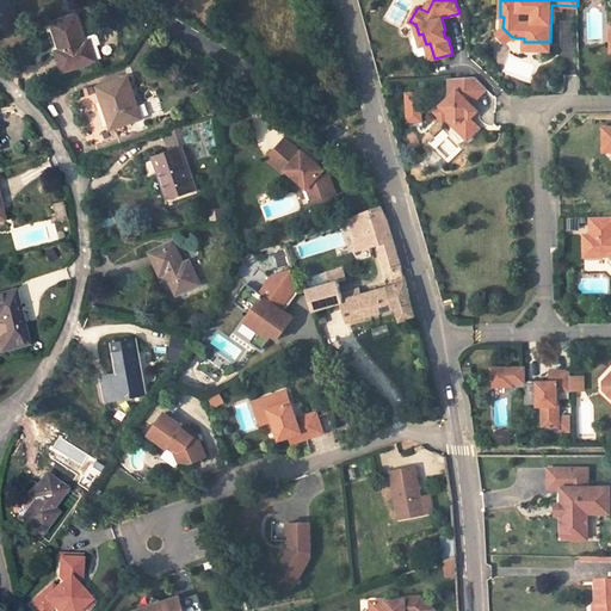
[(87,42),(78,14),(53,23),(62,50),(57,51),(63,72),(98,61),(92,39),(87,42)]
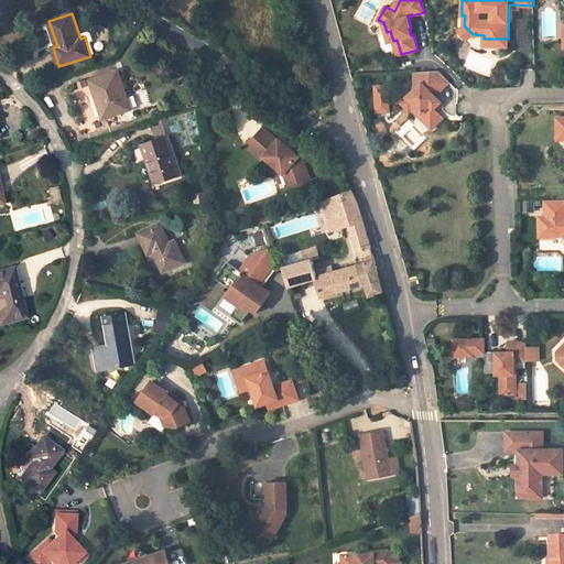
[(473,34),(464,25),(459,31),(467,40),(473,34)]
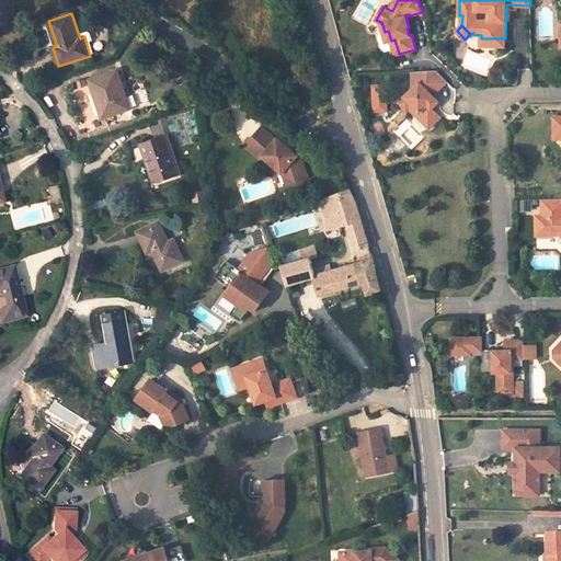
[(413,89),(405,96),(421,112),(418,115),(430,128),(442,117),(433,109),(439,101),(433,95),(447,81),(436,70),(412,71),(413,89)]
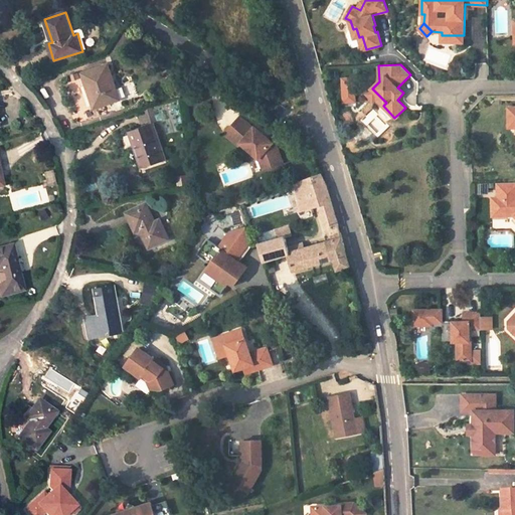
[(120,100),(109,65),(83,73),(96,108),(120,100)]
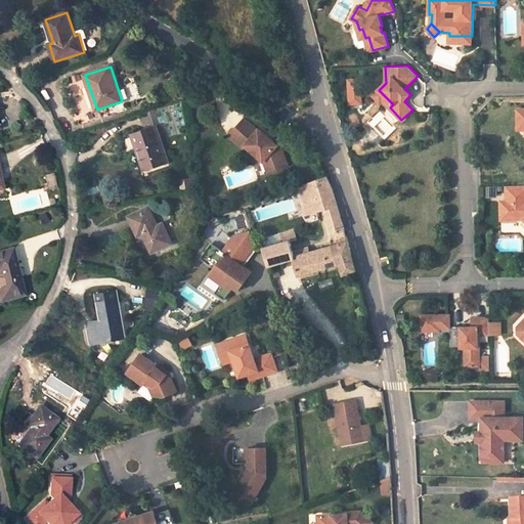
[(361,77),(346,78),(348,105),(362,104),(361,77)]
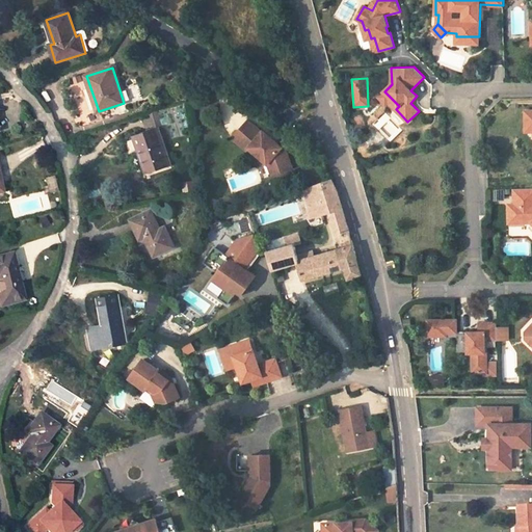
[(399,106),(384,91),(379,97),(387,104),(389,102),(396,109),(399,106)]
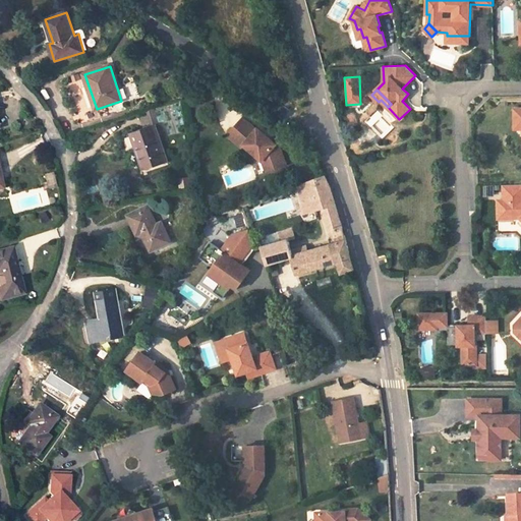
[(287,165),(281,148),(276,145),(275,147),(270,141),(272,140),(257,129),(256,130),(243,118),(227,136),(241,149),(243,146),(257,158),(261,154),(267,159),(271,171),(287,165)]
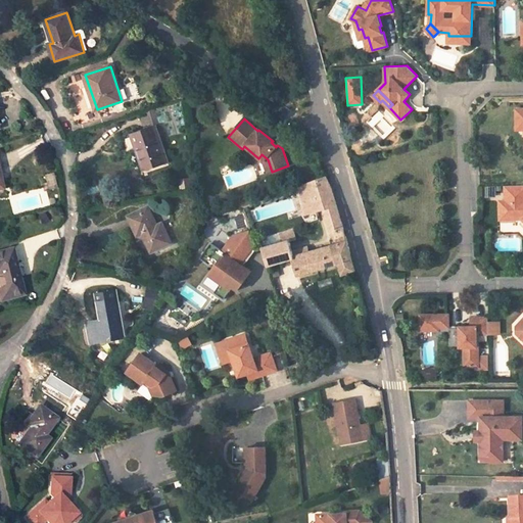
[(168,161),(156,127),(132,135),(136,145),(138,145),(146,169),(168,161)]
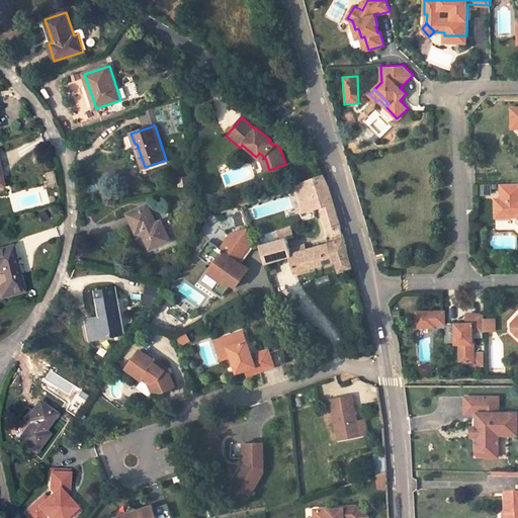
[(259,153),(256,157),(264,169),(267,171),(269,170),(265,158),(259,153)]
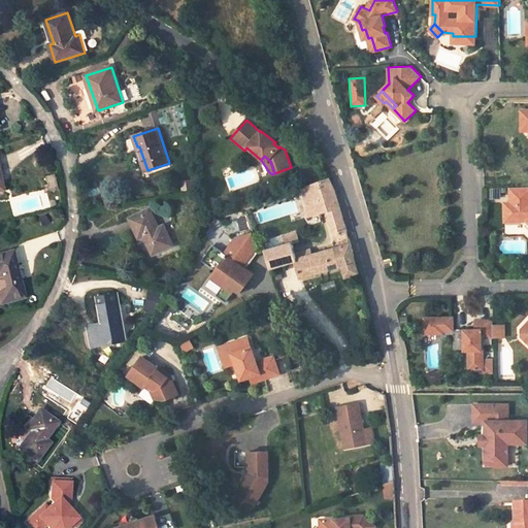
[(301,189),(307,211),(318,208),(320,212),(328,210),(334,232),(348,228),(338,196),(336,191),(330,177),(301,189)]
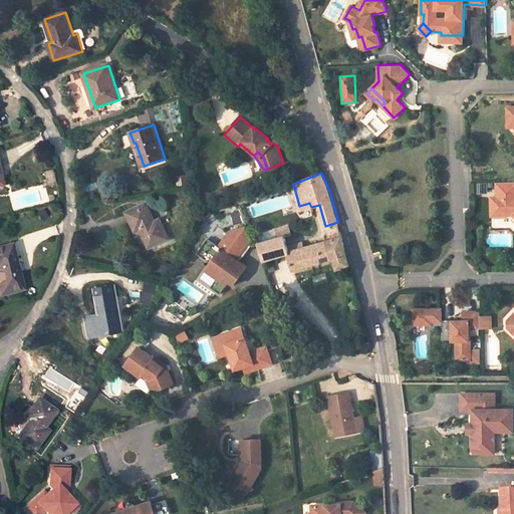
[(513,181),(497,182),(497,197),(492,197),(492,213),(506,212),(506,215),(513,214),(513,181)]
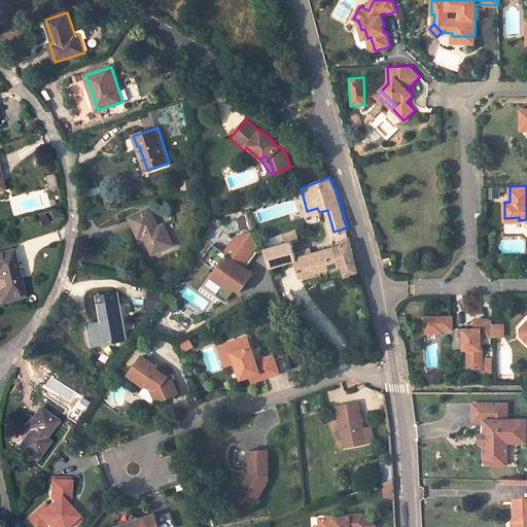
[(159,227),(150,208),(132,216),(142,237),(144,236),(153,254),(173,244),(164,224),(159,227)]
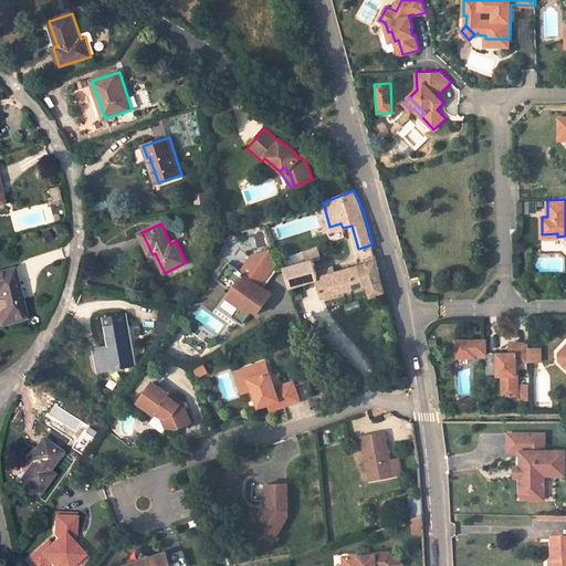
[(266,289),(262,285),(274,269),(276,264),(272,249),(254,257),(243,273),(231,264),(220,281),(236,292),(231,300),(242,307),(236,317),(245,324),(254,311),(260,314),(274,293),(266,289)]
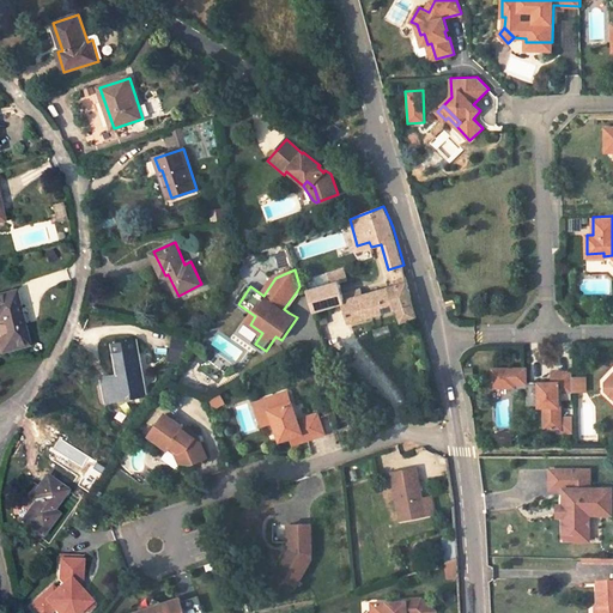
[(309,291),(309,292),(315,311),(345,302),(351,322),(399,308),(402,321),(418,317),(408,281),(406,277),(393,280),(395,286),(363,296),(362,289),(344,293),(340,283),(349,280),(345,269),(331,273),(333,284),(309,291)]
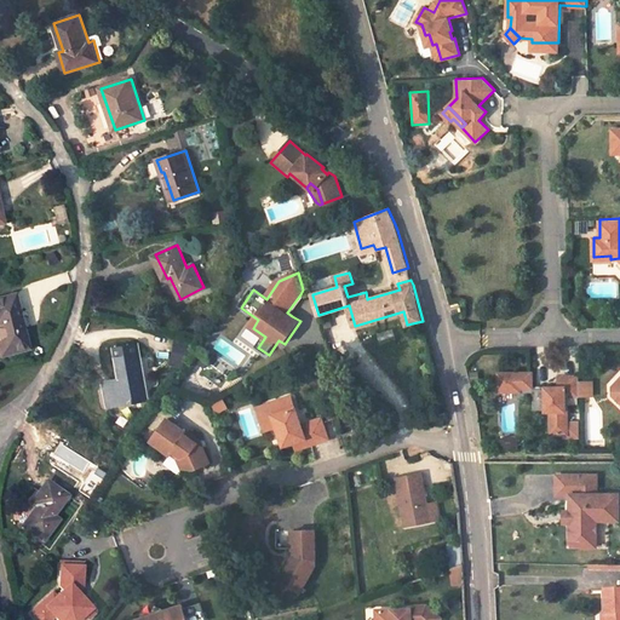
[(292,316),(304,297),(300,294),(287,313),(292,316)]
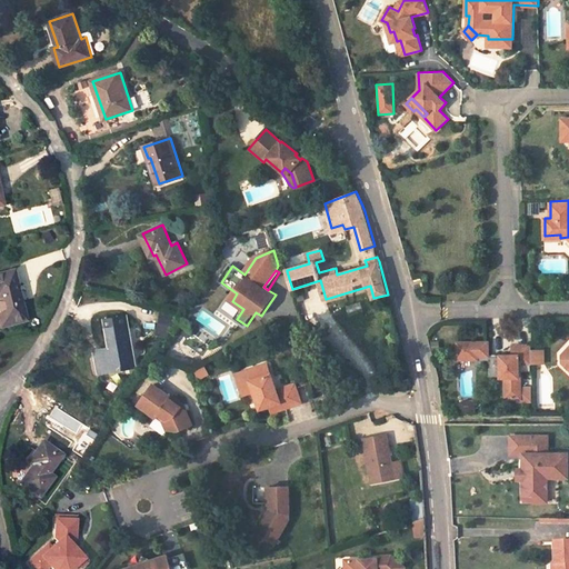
[(22,320),(11,275),(0,277),(0,319),(1,325),(22,320)]
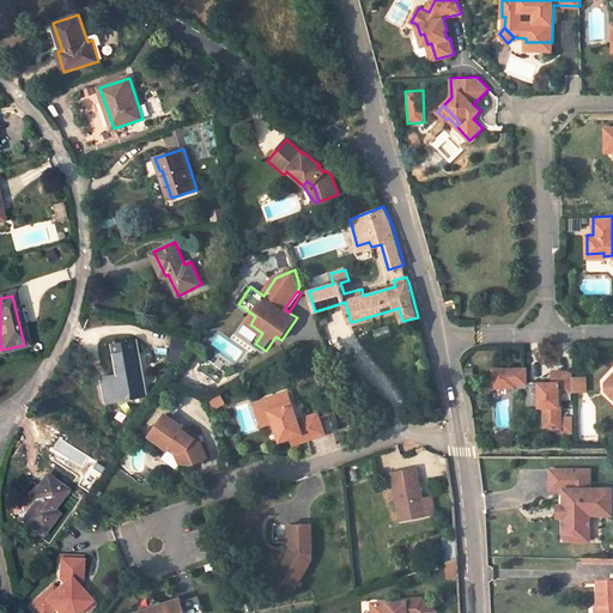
[(173,337),(168,358),(182,362),(187,340),(173,337)]
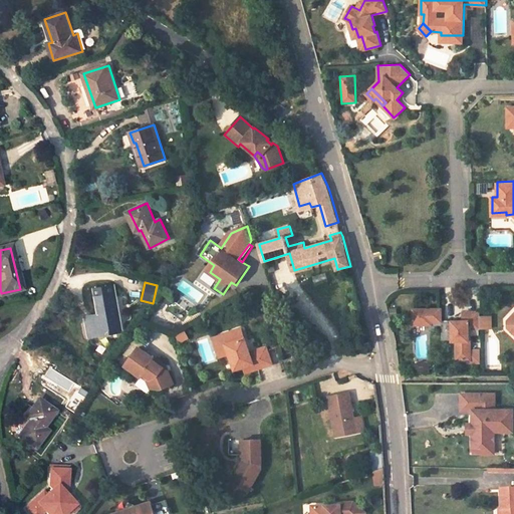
[(122,331),(114,285),(95,288),(99,315),(100,321),(95,322),(98,335),(122,331)]
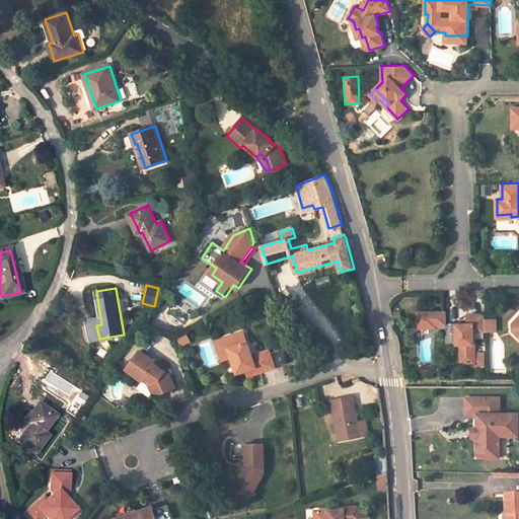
[(445,320),(445,311),(420,312),(420,324),(435,324),(435,320),(445,320)]
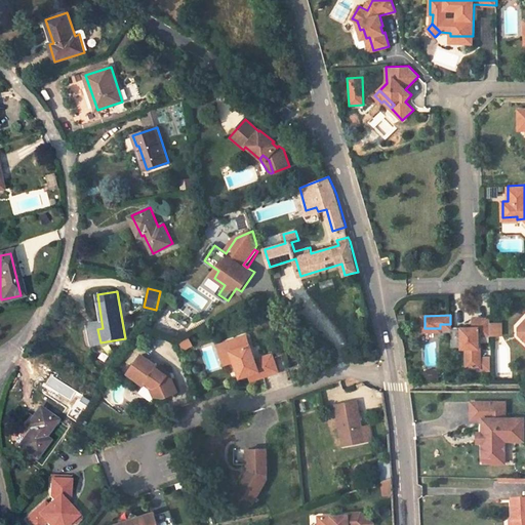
[(440,331),(440,328),(425,328),(425,316),(421,316),(421,331),(440,331)]
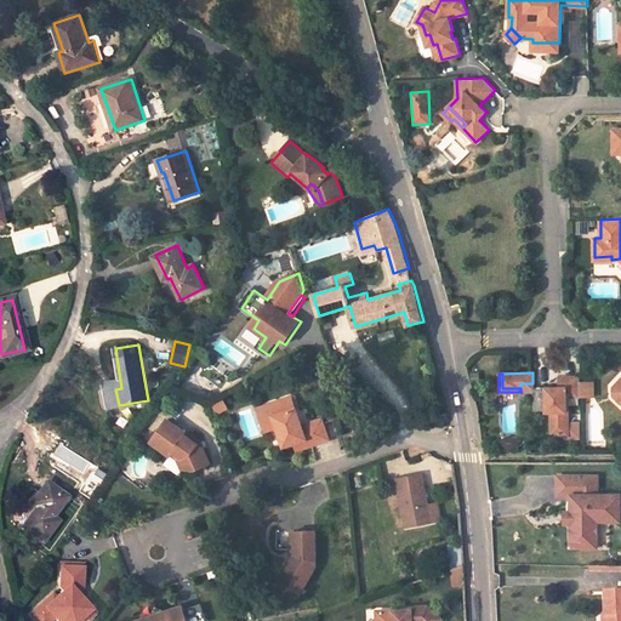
[(567,410),(567,396),(580,394),(579,376),(559,376),(559,387),(546,387),(546,411),(551,411),(552,434),(569,433),(568,410),(567,410)]
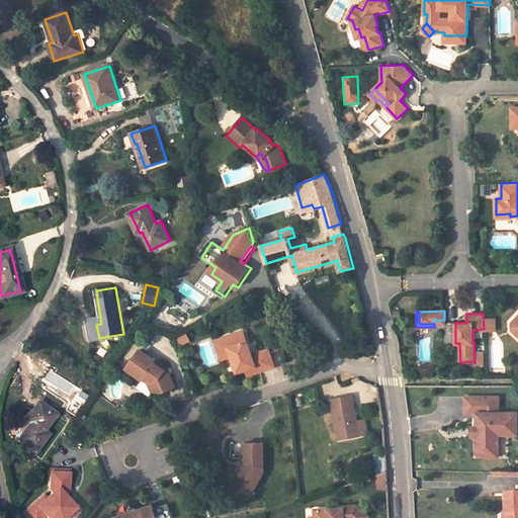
[(100,318),(88,320),(91,340),(99,338),(96,325),(101,324),(100,318)]
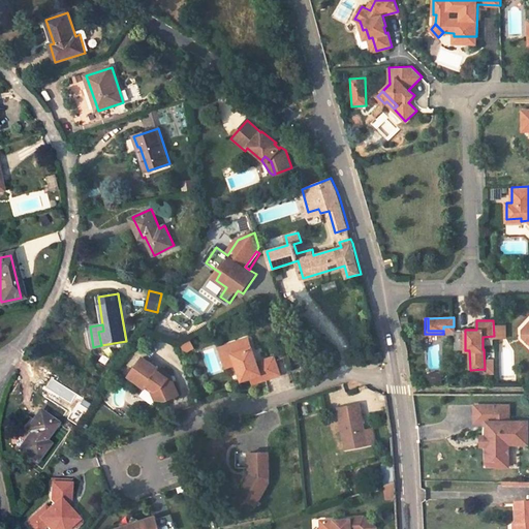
[(343,346),(346,337),(336,333),(333,343),(343,346)]
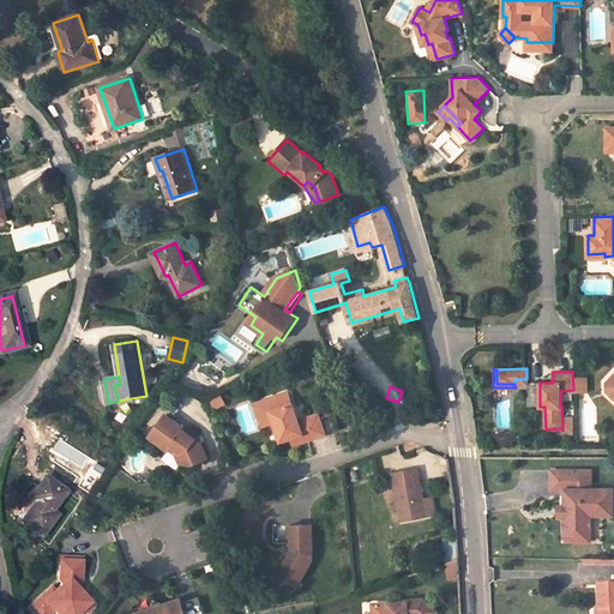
[(326,435),(319,414),(300,421),(294,403),(292,404),(288,393),(263,402),(266,414),(271,411),(275,422),(282,443),(292,439),(298,437),(300,444),(326,435)]
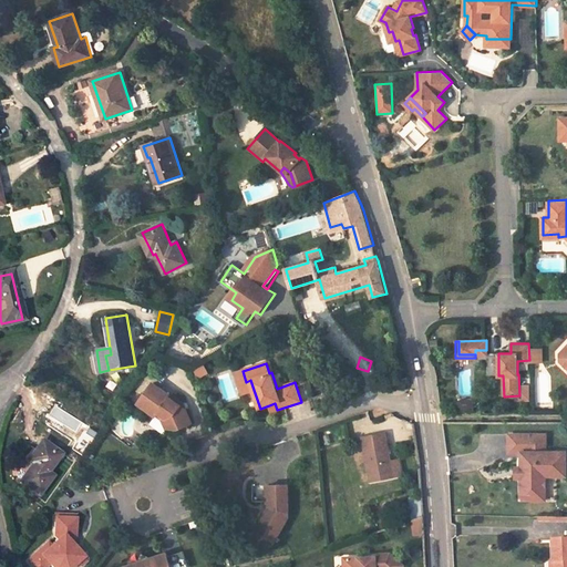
[(254,390),(250,380),(246,382),(243,371),(236,373),(243,394),(254,390)]
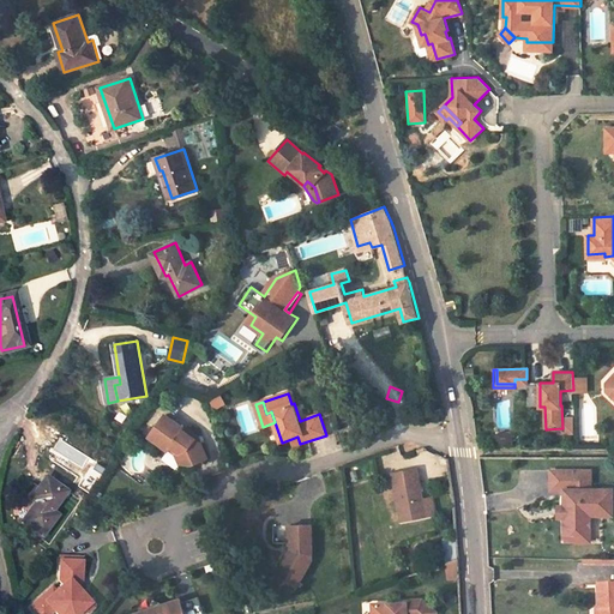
[(202,443),(197,439),(199,435),(186,426),(185,427),(167,414),(150,437),(169,451),(170,450),(178,455),(180,463),(193,464),(209,458),(202,443)]
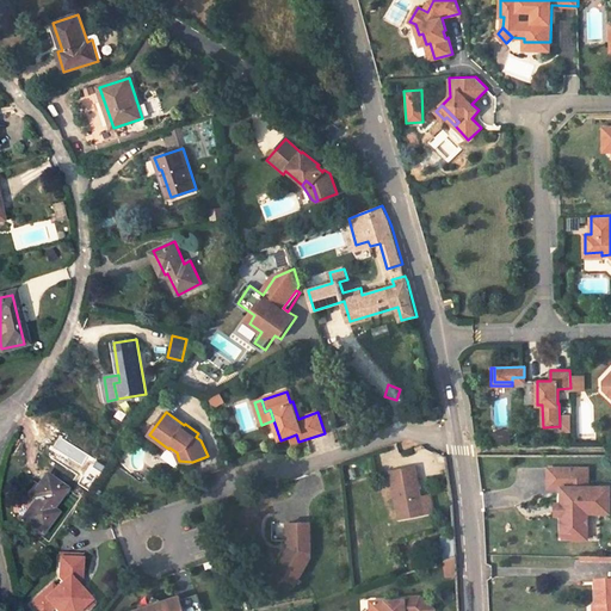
[(425,514),(415,467),(390,471),(400,519),(425,514)]
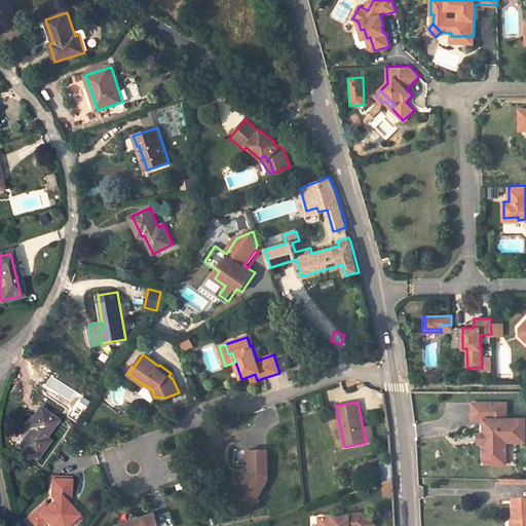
[(501,402),(480,402),(480,417),(485,417),(485,431),(487,431),(487,442),(486,442),(486,456),(496,456),(496,462),(508,462),(508,431),(525,431),(525,416),(501,417),(501,402)]
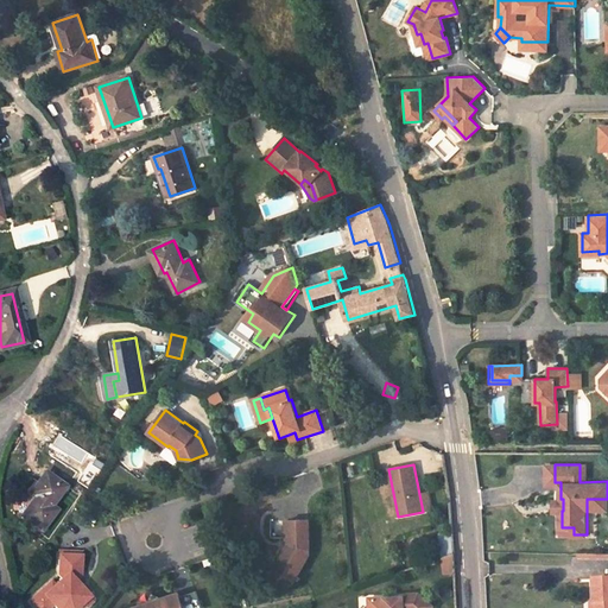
[(51,507),(65,487),(49,475),(35,495),(36,496),(23,517),(42,532),(57,511),(51,507)]
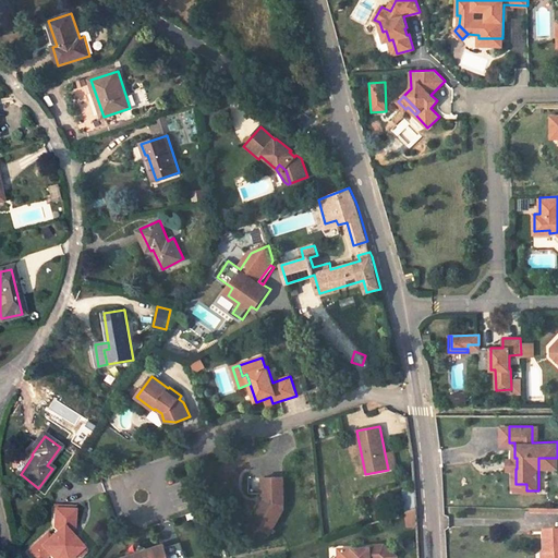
[(284,510),(283,478),(263,478),(263,500),(251,521),(270,533),(284,510)]
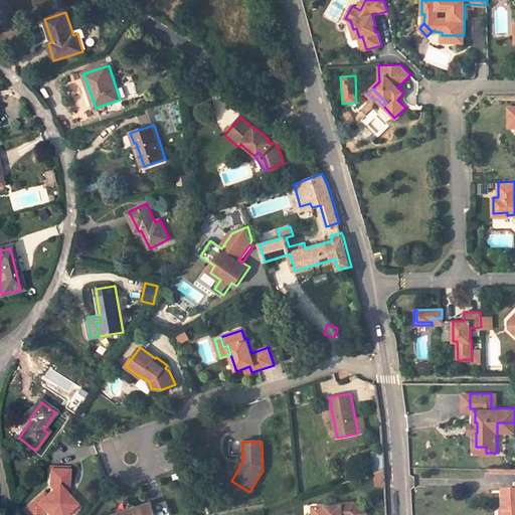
[(376,481),(386,479),(385,469),(375,473),(376,481)]
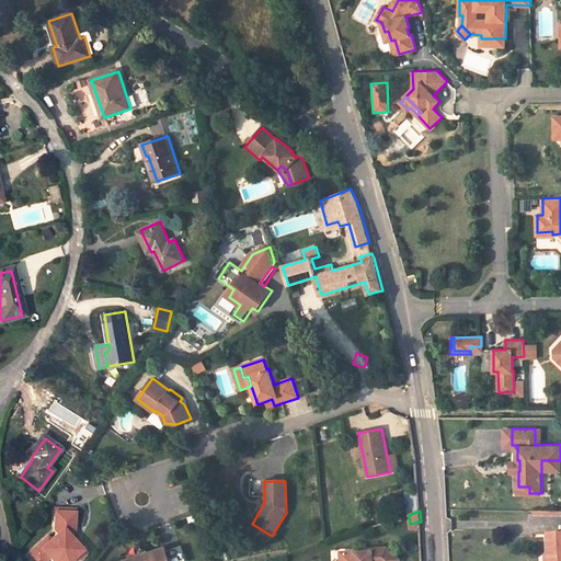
[(86,556),(86,548),(80,542),(73,542),(69,537),(73,533),(75,514),(55,513),(54,531),(57,535),(50,540),(47,537),(26,556),(31,560),(45,560),(48,559),(50,560),(71,560),(72,560),(80,560),(86,556)]
